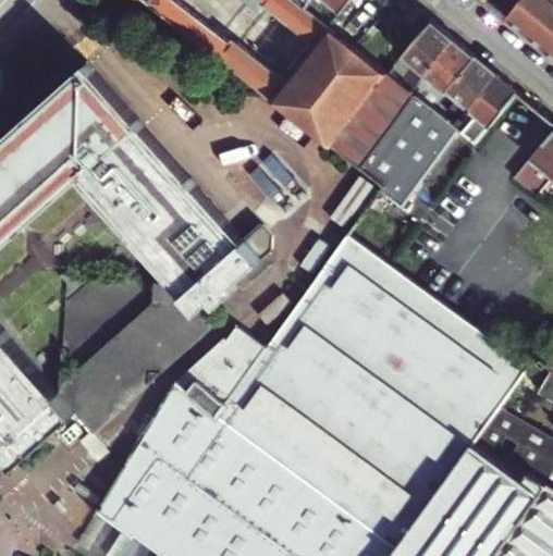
[(144,0),(357,165),(414,94),(409,90),(400,83),(392,76),(326,25),(300,4),(293,0),(248,0),(258,8),(229,44),(172,0),(144,0)]
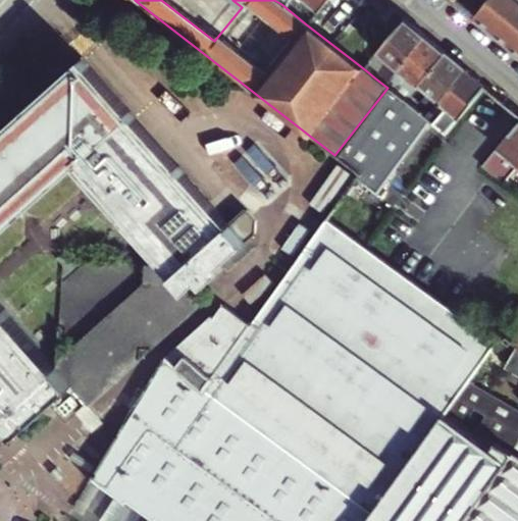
[(285,0),(281,4),(305,23),(324,0),(285,0)]
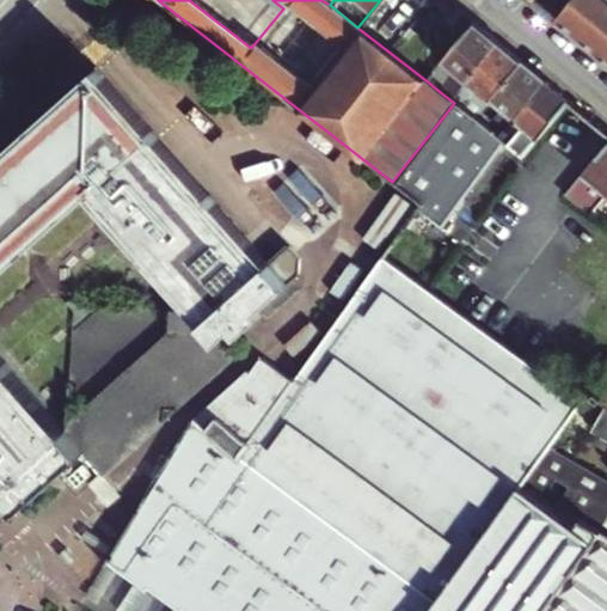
[(606,0),(570,0),(553,20),(606,65),(606,0)]
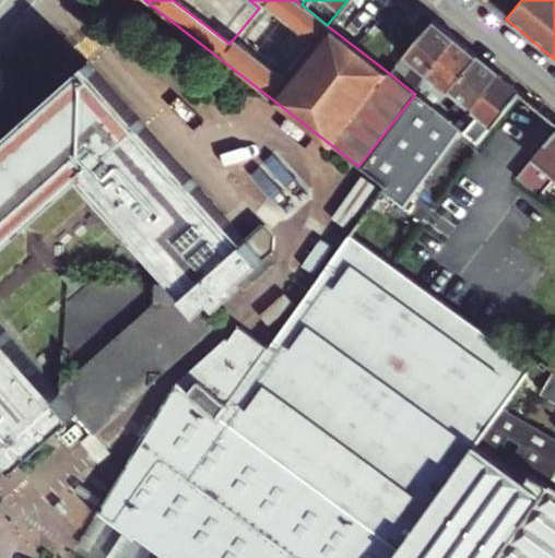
[(401,83),(411,91),(453,38),(430,20),(402,56),(415,66),(405,78),(401,83)]
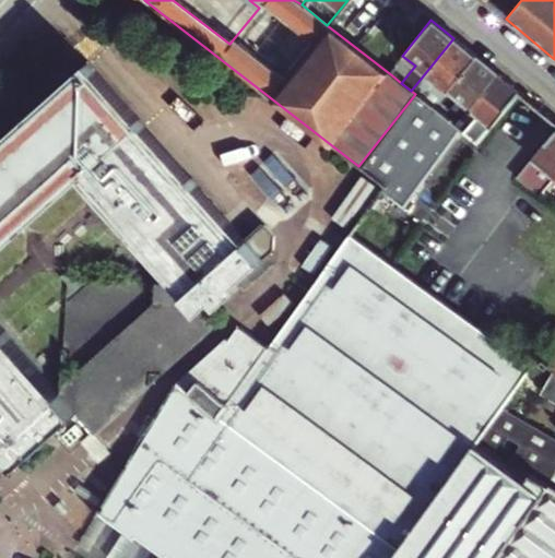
[(434,81),(446,91),(474,56),(453,38),(411,91),(415,94),(421,97),(434,81)]
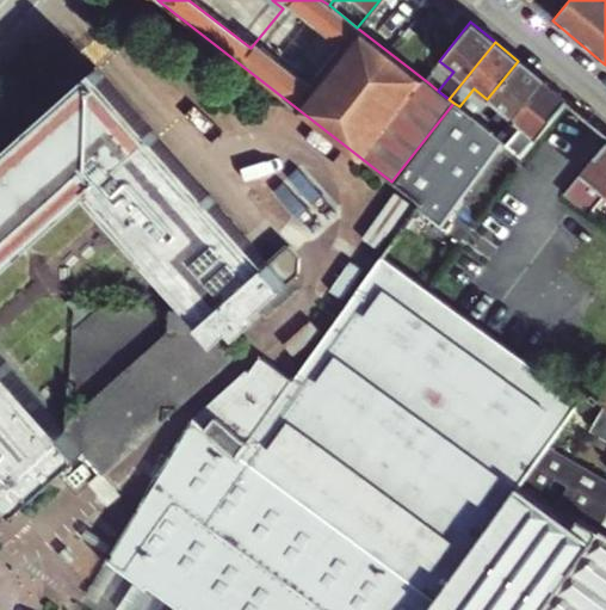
[(518,61),(487,99),(511,119),(542,80),(518,61)]
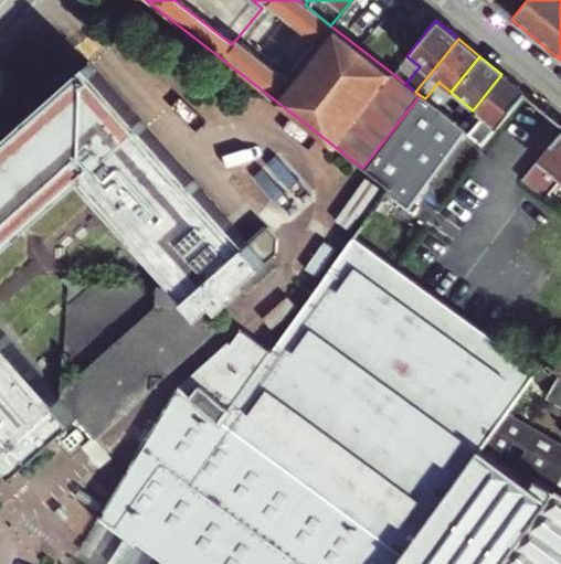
[(0,456),(13,471),(75,417),(92,437),(217,329),(201,314),(214,301),(221,308),(242,287),(239,284),(274,252),(275,236),(265,227),(249,241),(88,62),(29,115),(0,140),(0,456)]
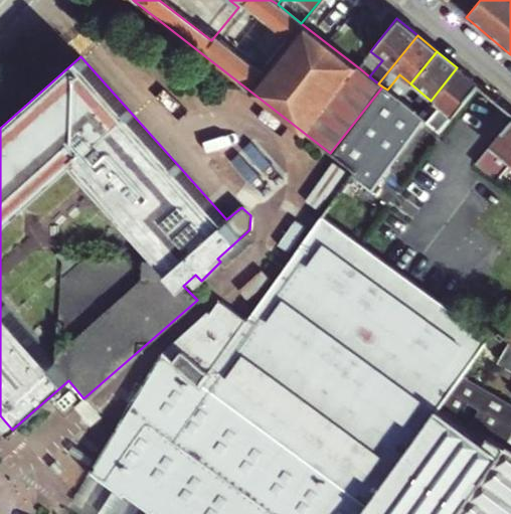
[(367,65),(362,70),(369,76),(373,71),(367,65)]
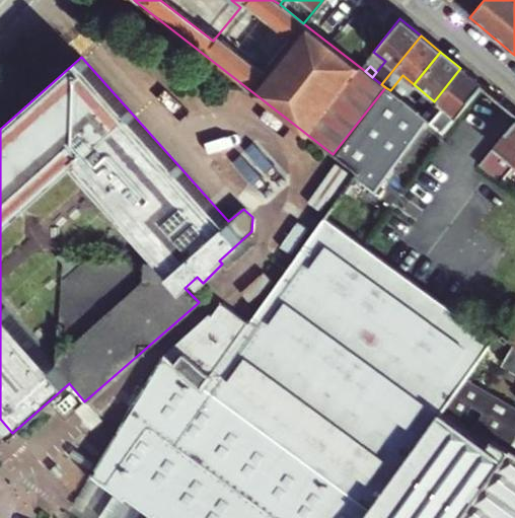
[(426,119),(441,130),(480,84),(460,68),(434,101),(422,116),(426,119)]
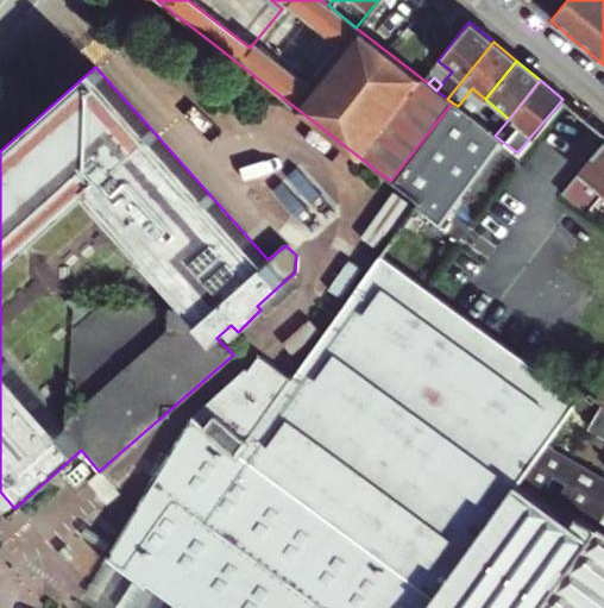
[(476,108),(485,99),(472,88),(458,106),(464,111),(470,104),(476,108)]
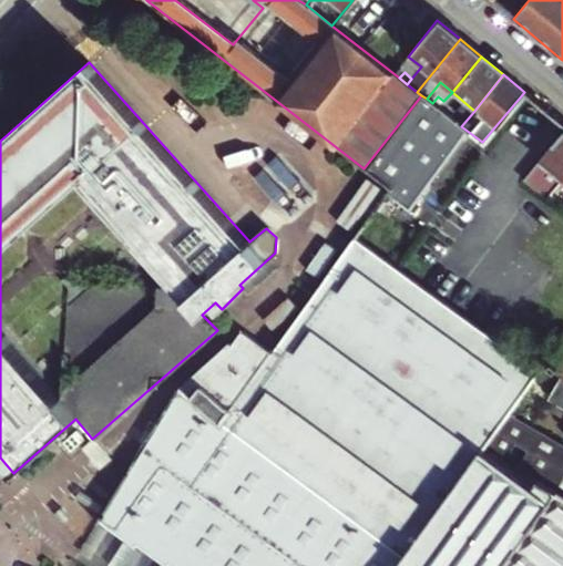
[(443,101),(438,109),(461,126),(474,111),(452,92),(443,101)]
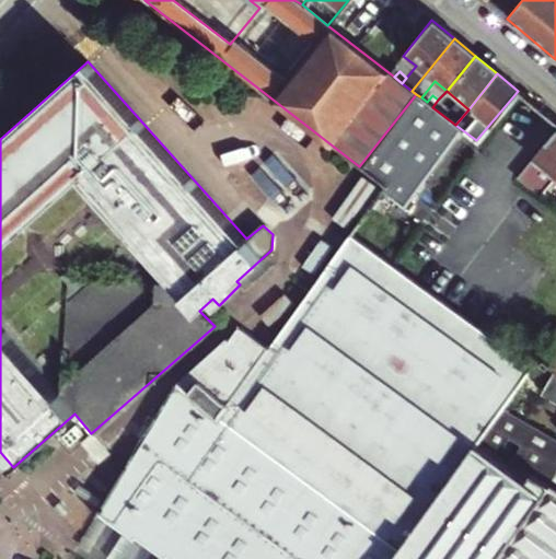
[(476,140),(490,152),(511,128),(525,140),(506,164),(520,175),(555,132),(555,121),(518,91),(476,140)]
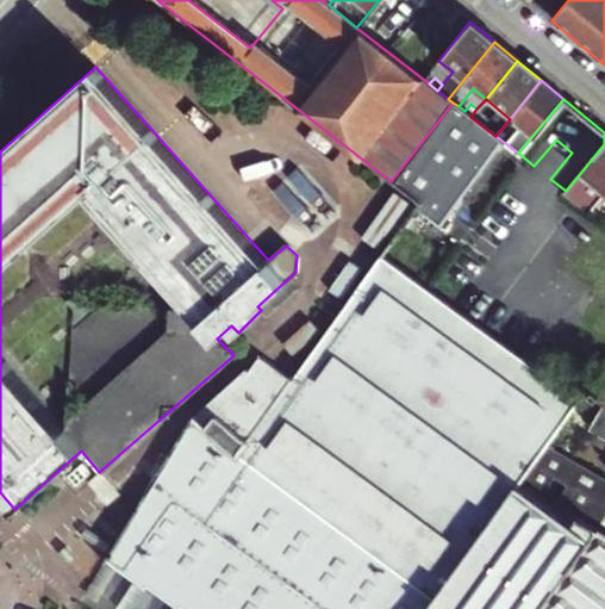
[(435,223),(500,140),(496,136),(471,117),(465,111),(459,106),(453,103),(391,181),(418,203),(413,207),(435,223)]
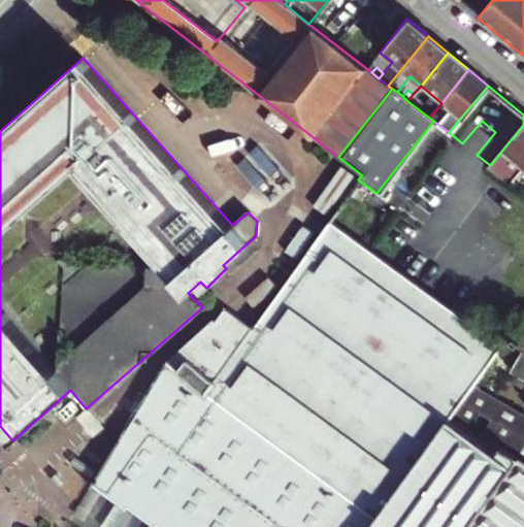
[(407,90),(402,96),(407,101),(413,94),(407,90)]
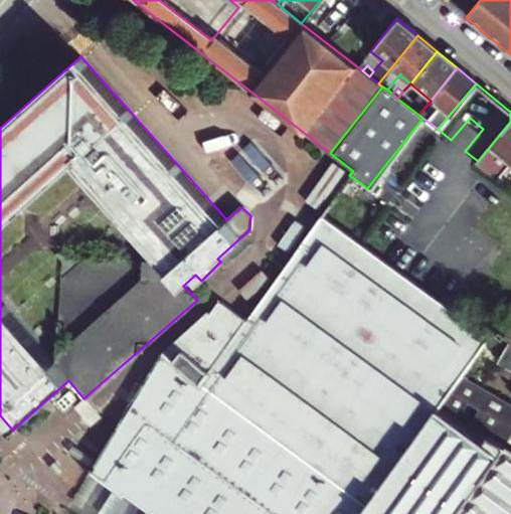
[(510,122),(478,161),(475,164),(492,177),(494,174),(498,177),(510,160),(510,122)]
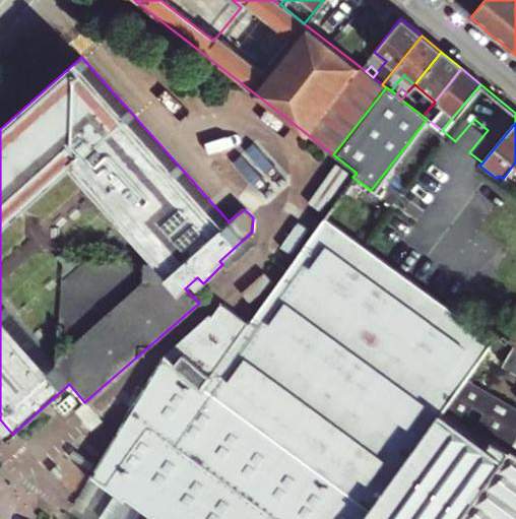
[(515,161),(503,179),(515,189),(515,161)]
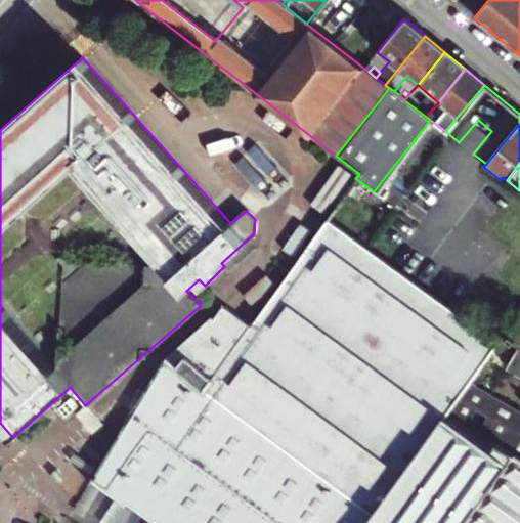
[(496,343),(404,277),(326,221),(253,321),(202,392),(239,420),(286,454),(258,502),(245,522),(519,522),(519,456),(477,432),(467,426),(445,413),(468,383),(496,343)]
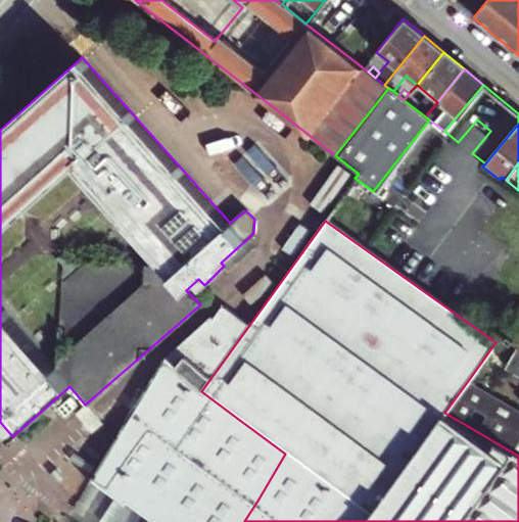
[(213,321),(209,319),(162,361),(201,391),(252,321),(228,302),(221,309),(213,321)]
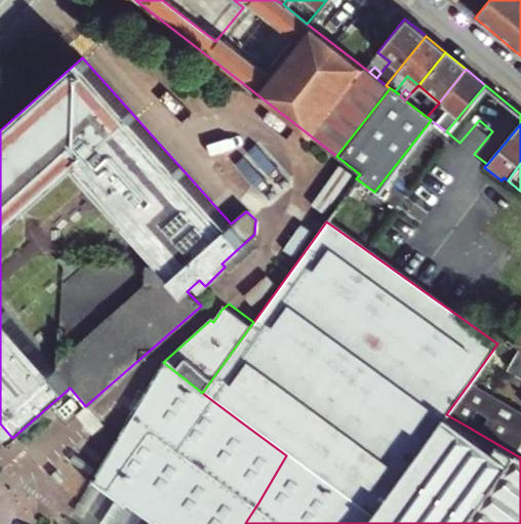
[(520,313),(505,334),(520,347),(520,348),(520,313)]
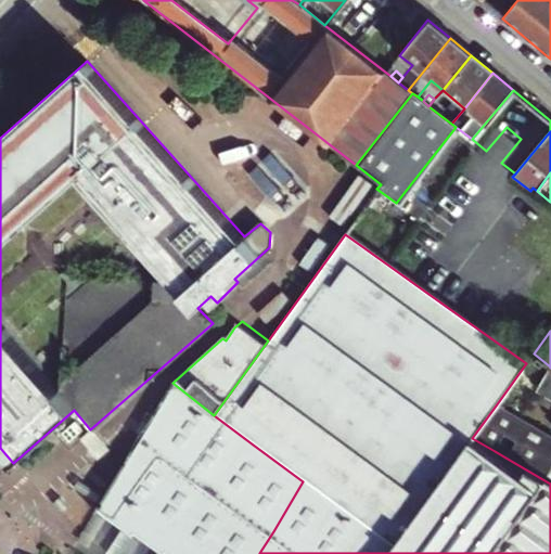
[(550,368),(550,366),(537,357),(527,372),(542,381),(537,388),(550,397),(550,368)]
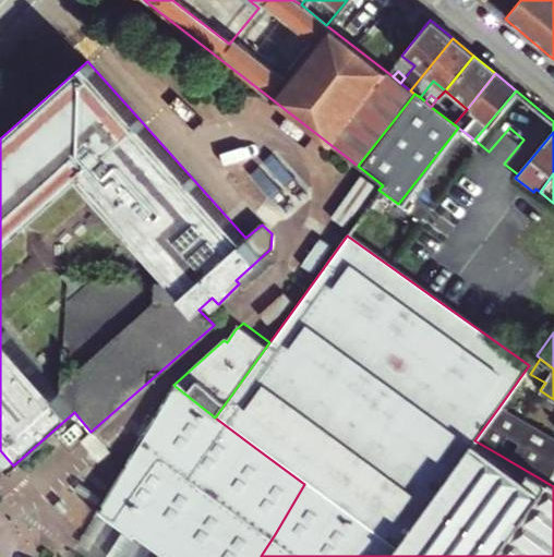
[(261,556),(275,534),(304,484),(254,447),(215,418),(173,385),(96,511),(130,539),(132,534),(161,556),(164,556),(165,554),(168,556),(261,556)]
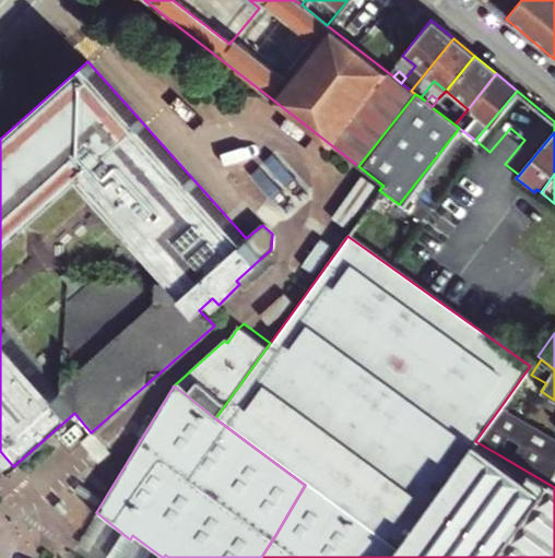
[(554,439),(499,408),(475,441),(498,454),(507,439),(519,446),(509,461),(554,487),(554,439)]
